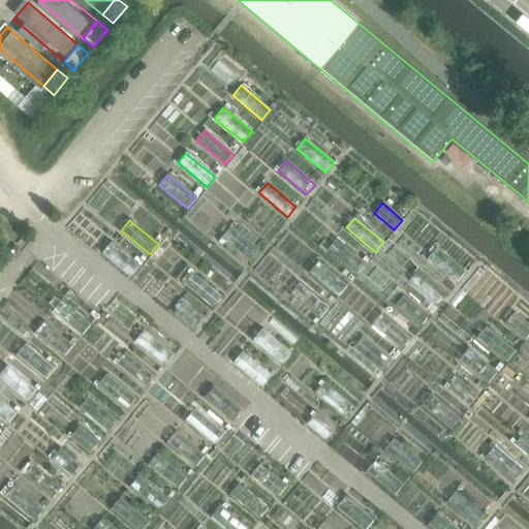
[(230,227),(222,238),(251,261),(259,252),(230,227)]
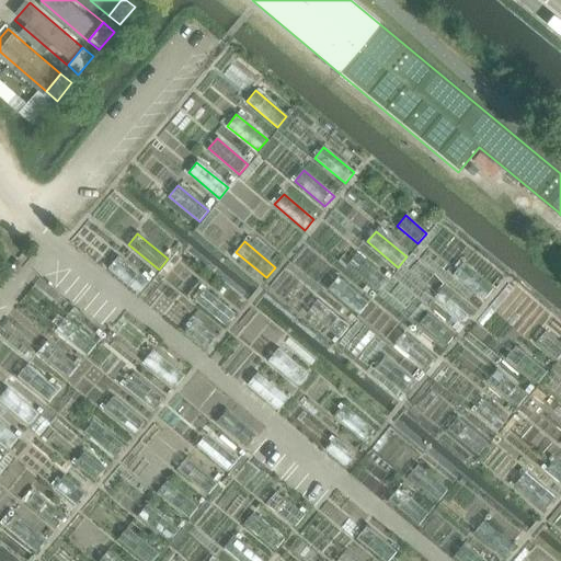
[(356,254),(347,265),(378,292),(387,281),(356,254)]
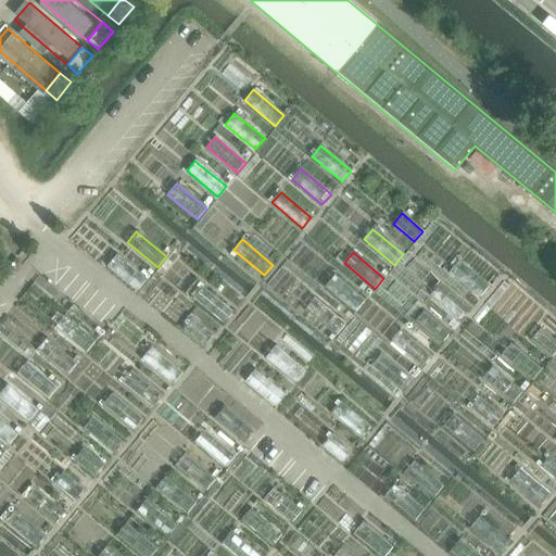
[(116,254),(108,265),(137,290),(147,279),(116,254)]
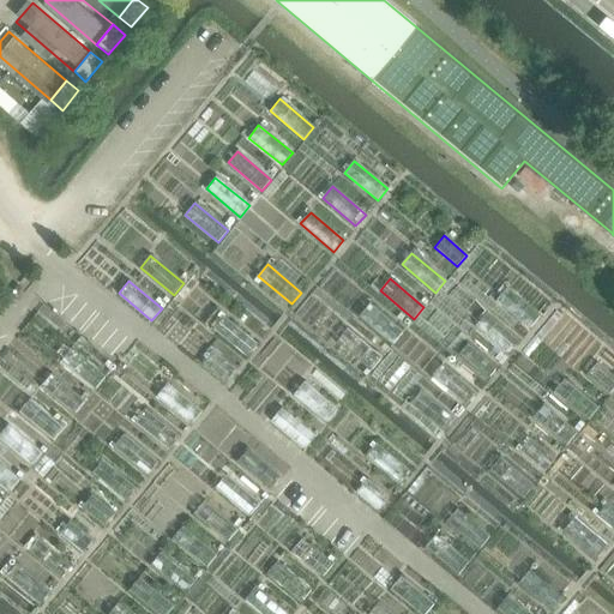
[(506,288),(497,300),(529,329),(540,315),(506,288)]
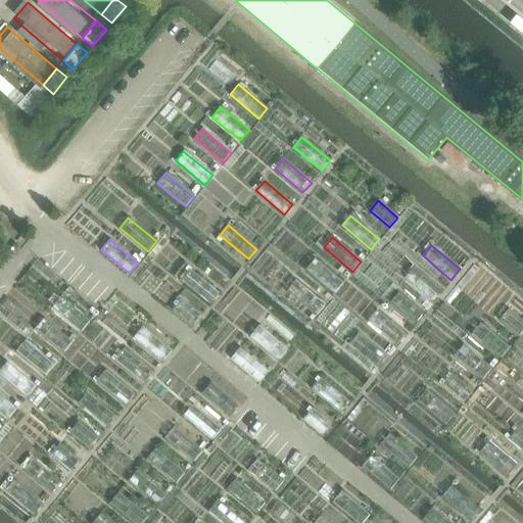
[(314,258),(305,269),(335,293),(343,283),(314,258)]
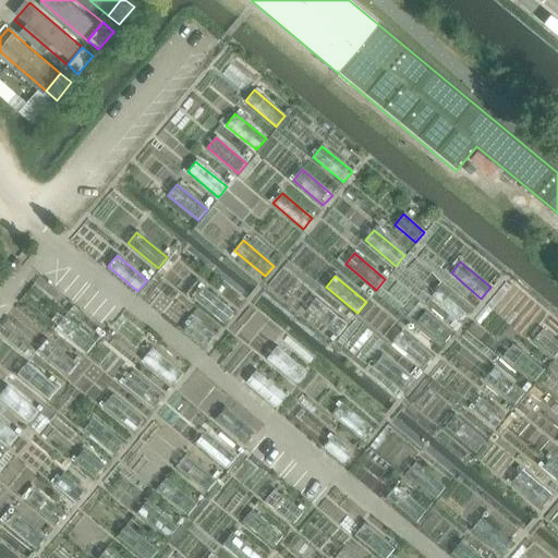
[(441,284),(432,295),(462,320),(472,310),(441,284)]
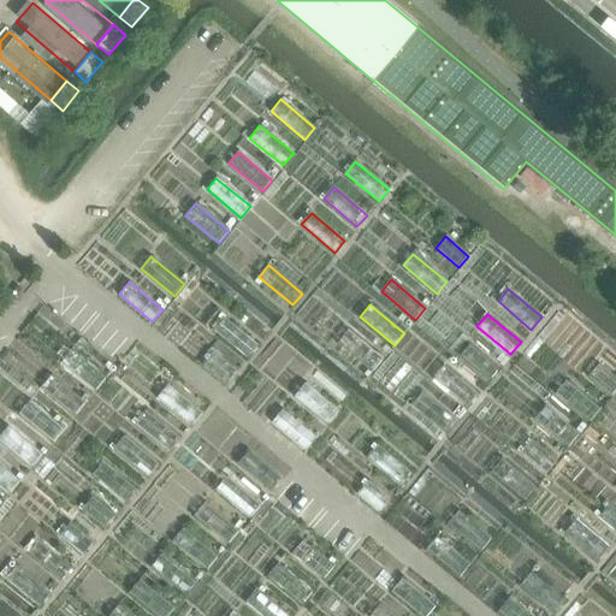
[(224,318),(214,330),(247,357),(258,345),(224,318)]
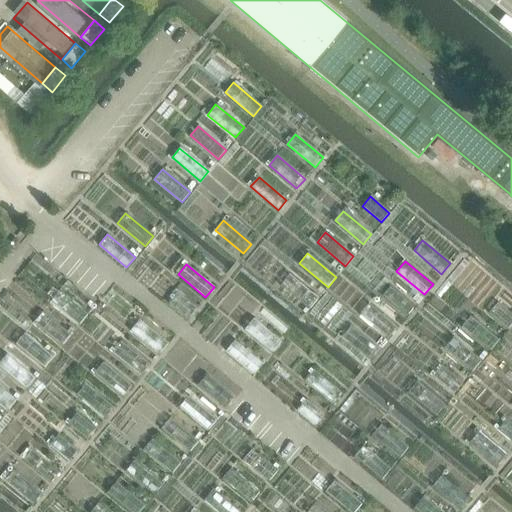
[(289,275),(281,285),(309,308),(317,298),(289,275)]
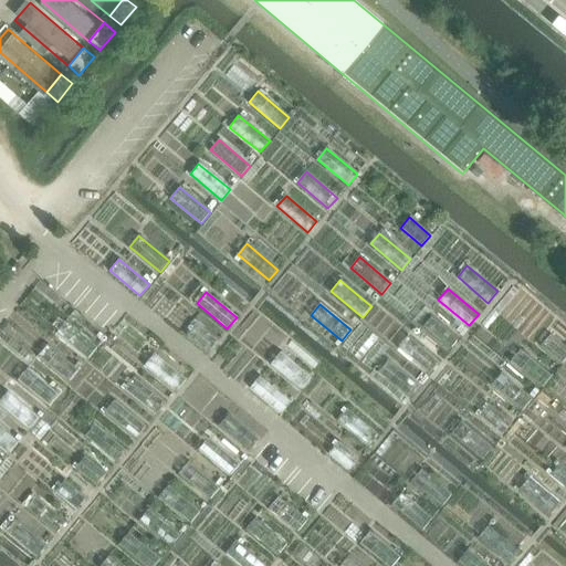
[(430,317),(422,326),(450,348),(458,339),(430,317)]
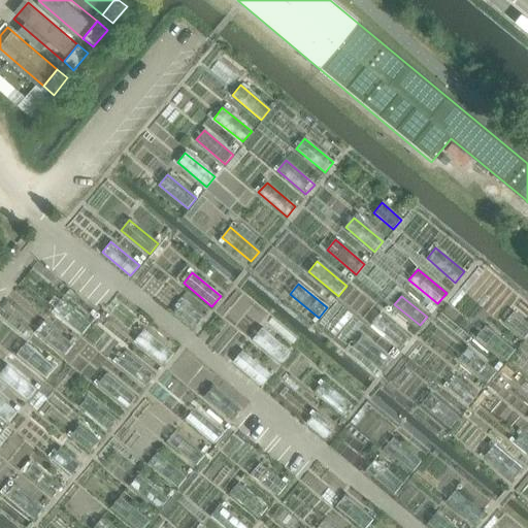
[(61,300),(53,309),(83,334),(91,324),(61,300)]
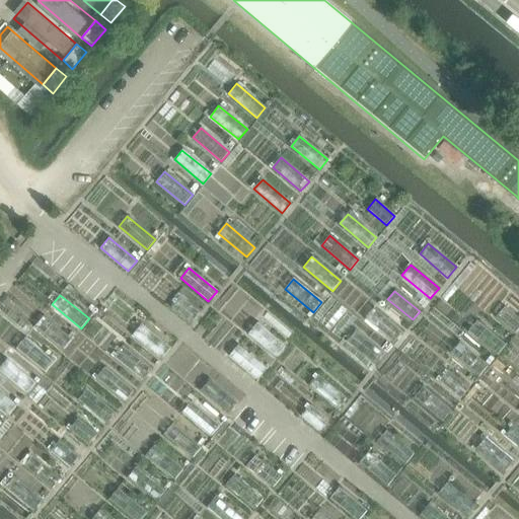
[(179,297),(171,306),(191,322),(199,313),(179,297)]
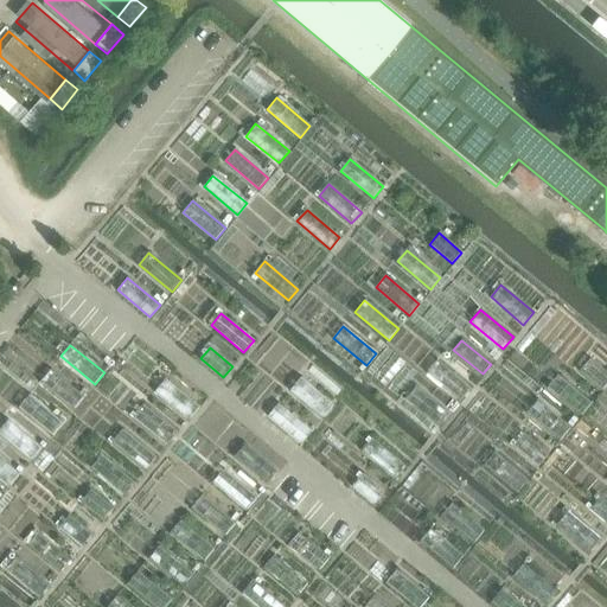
[(606,374),(589,358),(580,370),(602,390),(606,384),(606,374)]
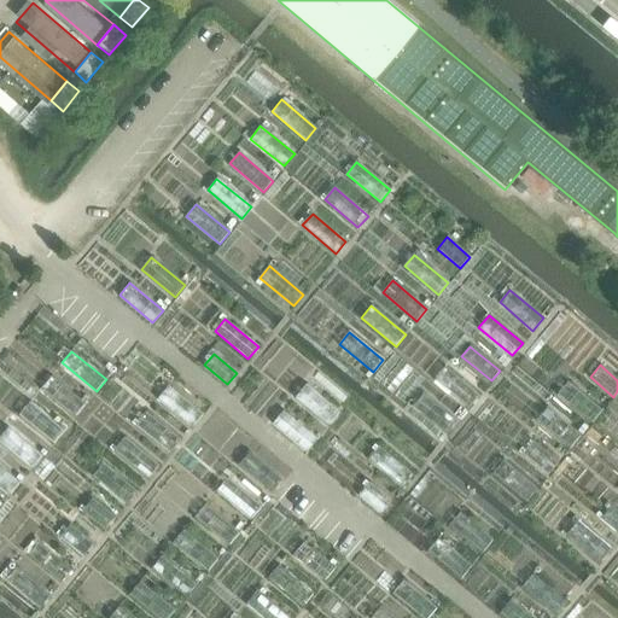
[(445,367),(436,379),(468,407),(478,396),(445,367)]
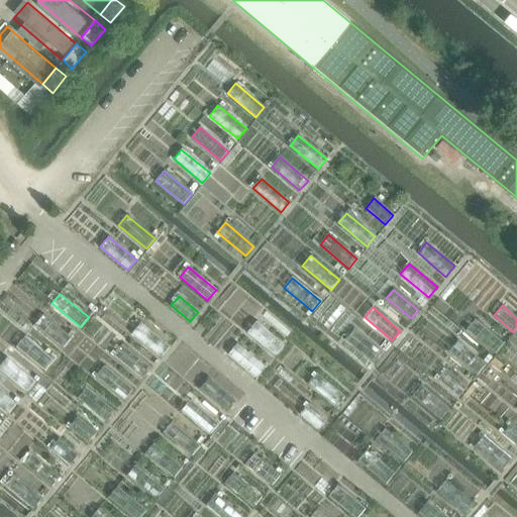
[(42,315),(34,324),(63,348),(71,338),(42,315)]
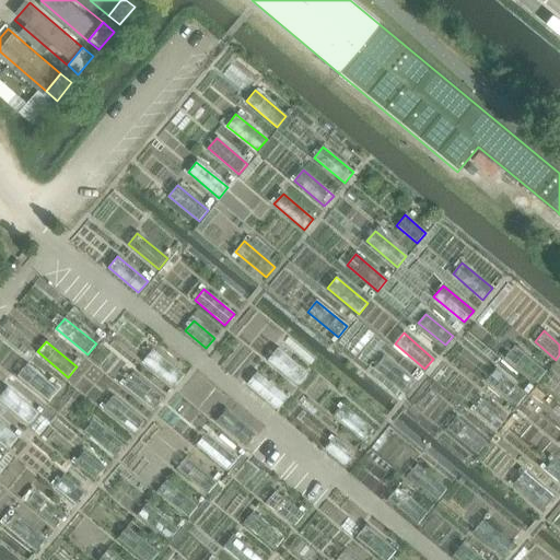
[(514,347),(505,357),(536,383),(545,372),(514,347)]
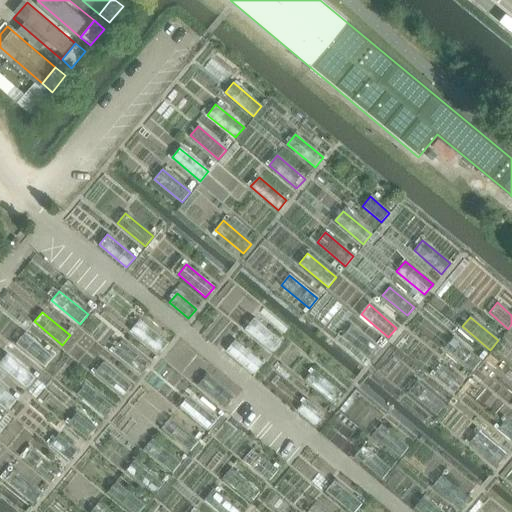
[(253,318),(244,328),(273,351),(281,342),(253,318)]
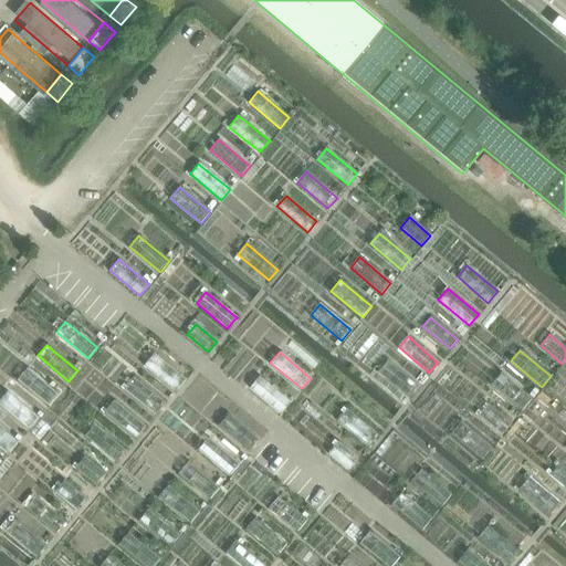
[(154,354),(145,365),(176,390),(185,379),(154,354)]
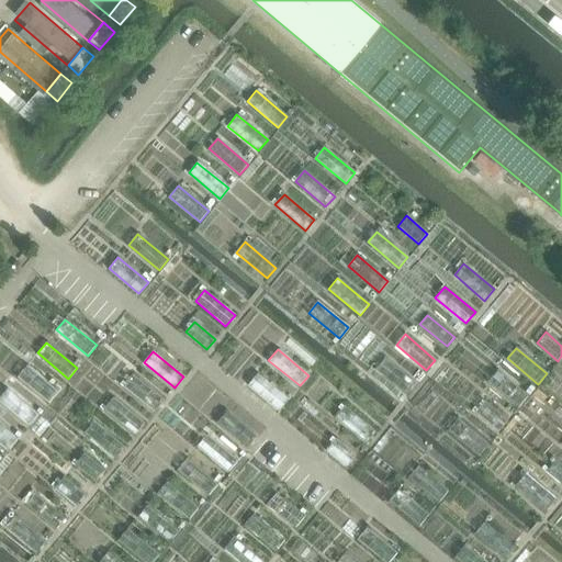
[(384,358),(375,369),(406,394),(415,383),(384,358)]
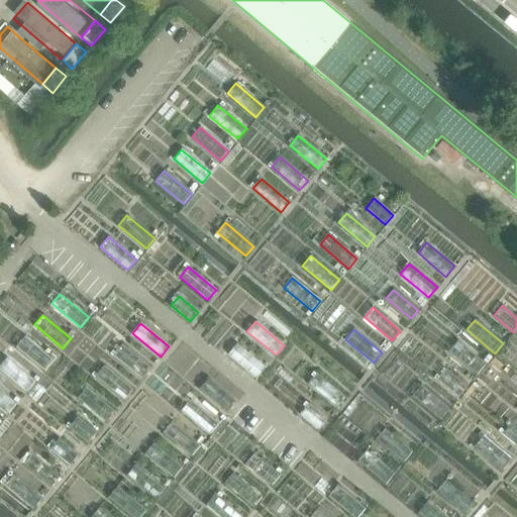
[(24,336),(16,346),(44,370),(54,359),(24,336)]
